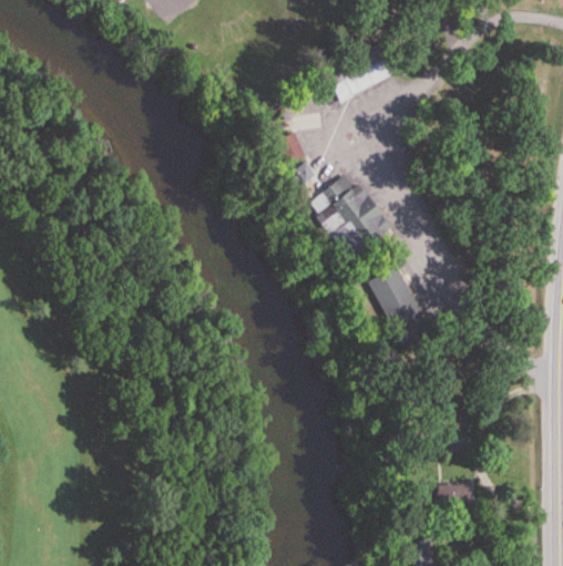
[(340,102),(396,76),(381,45),(326,71),(340,102)]
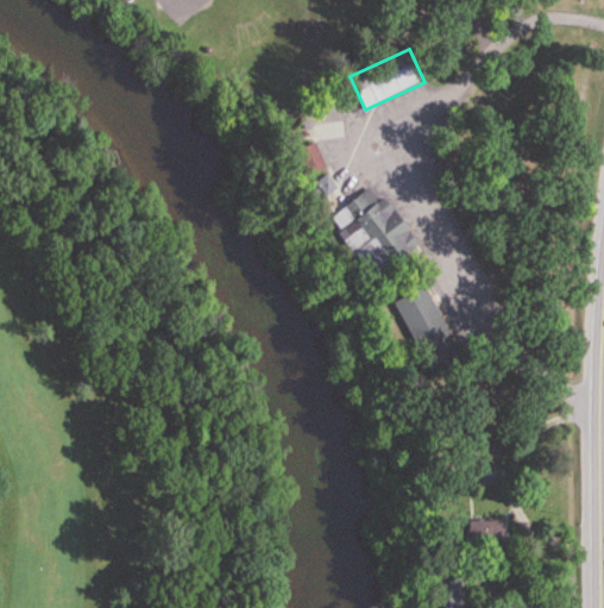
[(293,152),(304,179),(327,168),(314,143),(293,152)]
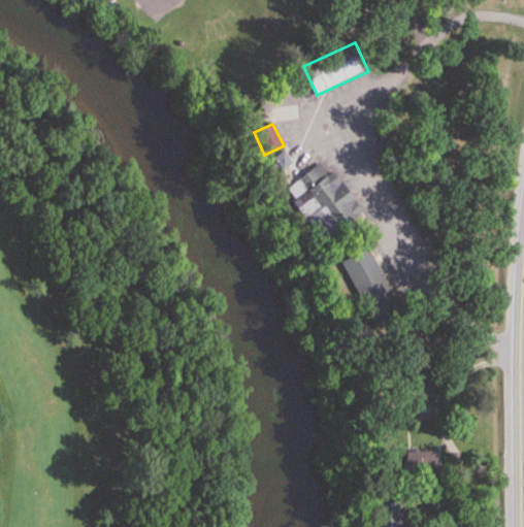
[(282,170),(293,162),(284,151),(273,159),(282,170)]
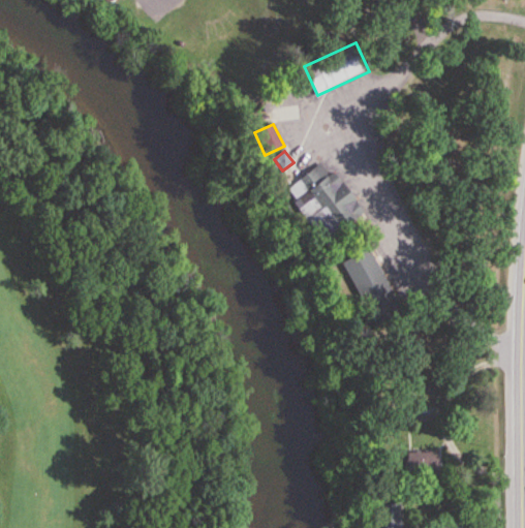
[(336,172),(331,175),(323,163),(285,189),(321,242),(364,212),(336,172)]
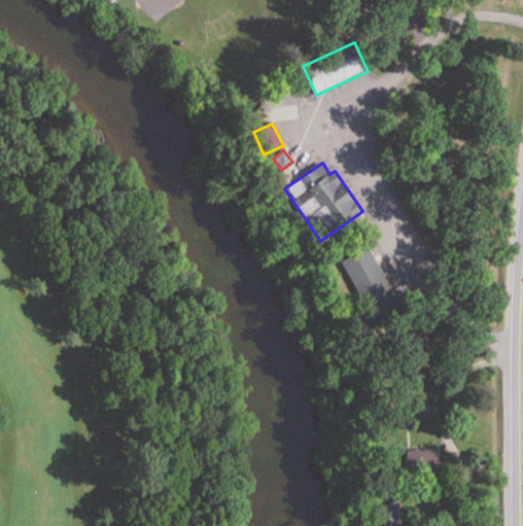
[(369,246),(341,260),(371,318),(397,305),(369,246)]
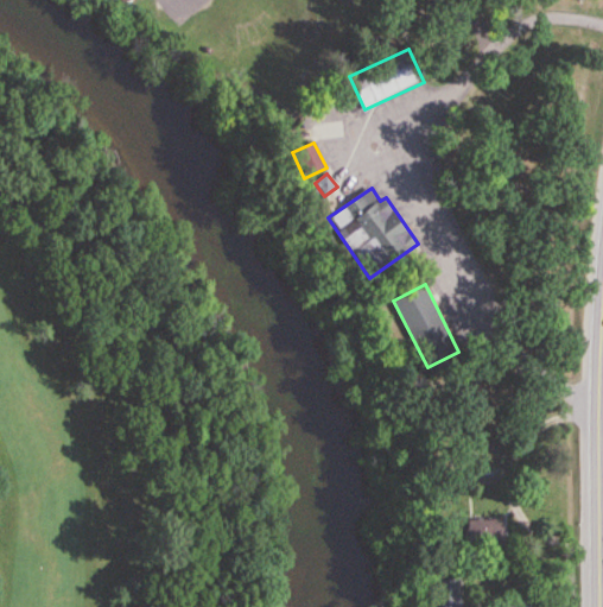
[(506,520),(467,520),(467,550),(506,550),(506,520)]
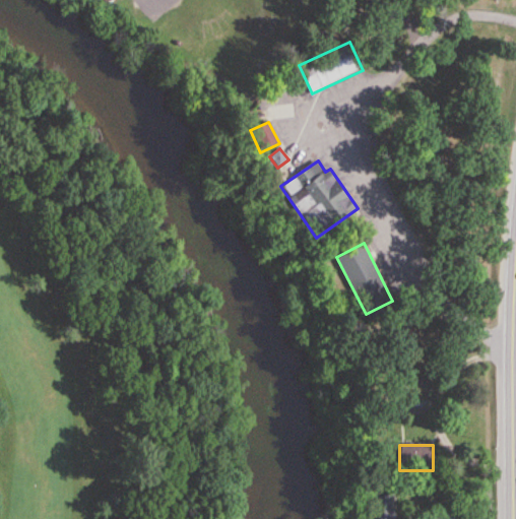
[(377,497),(376,518),(395,518),(396,497),(377,497)]
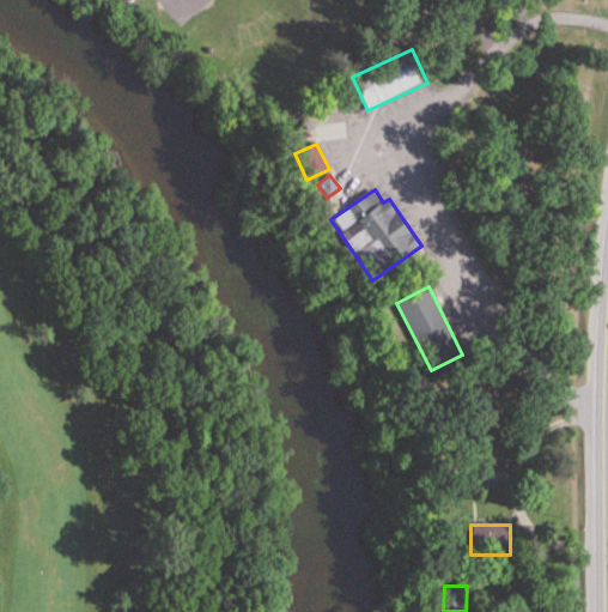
All buildings are outlined.
